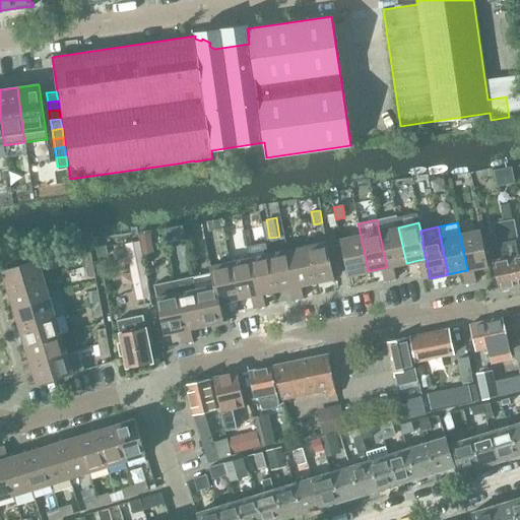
[(406,263),(398,228),(379,232),(387,267),(393,266),(406,263)]
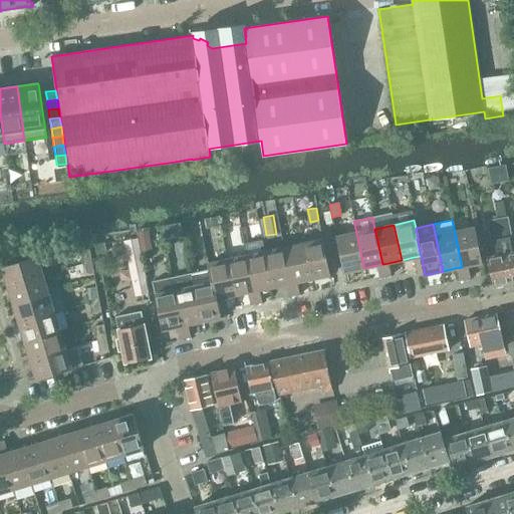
[(462,267),(468,266),(482,262),(475,227),(455,232),(462,267)]
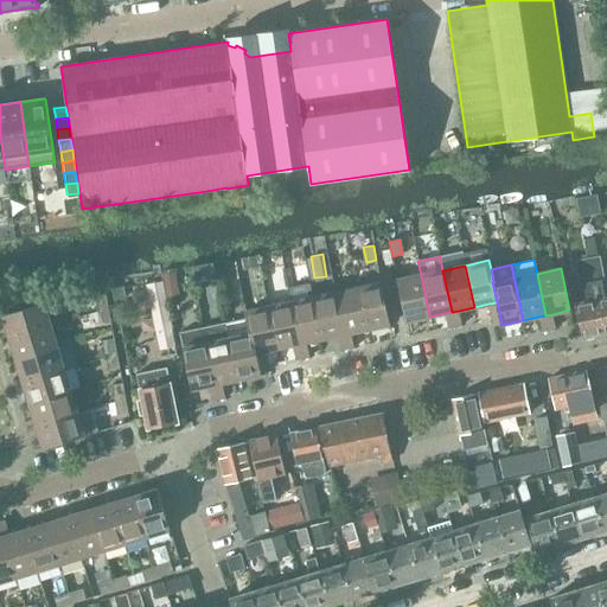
[(599,269),(589,272),(604,334),(606,333),(606,296),(605,298),(599,269)]
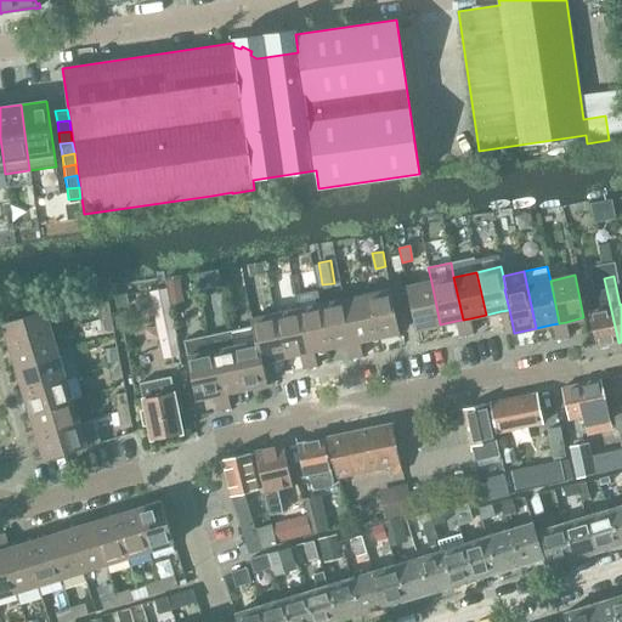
[(618,343),(604,278),(595,280),(598,292),(601,309),(589,311),(597,348),(599,348),(601,349),(608,348),(609,345),(618,343)]
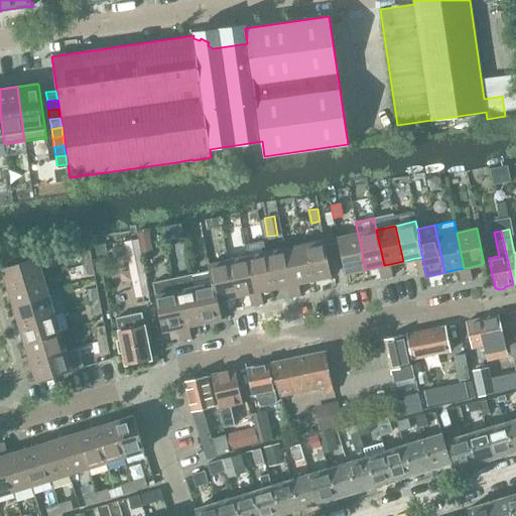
[(365,269),(358,234),(338,238),(345,273),(365,269)]
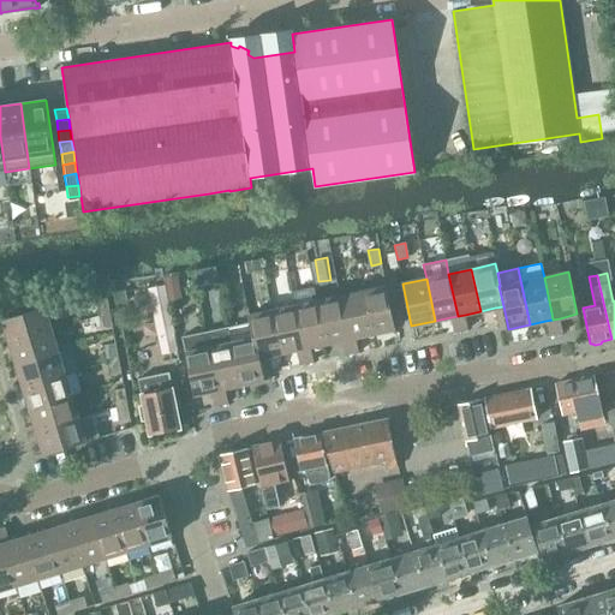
[(148,290),(161,354),(177,351),(163,286),(148,290)]
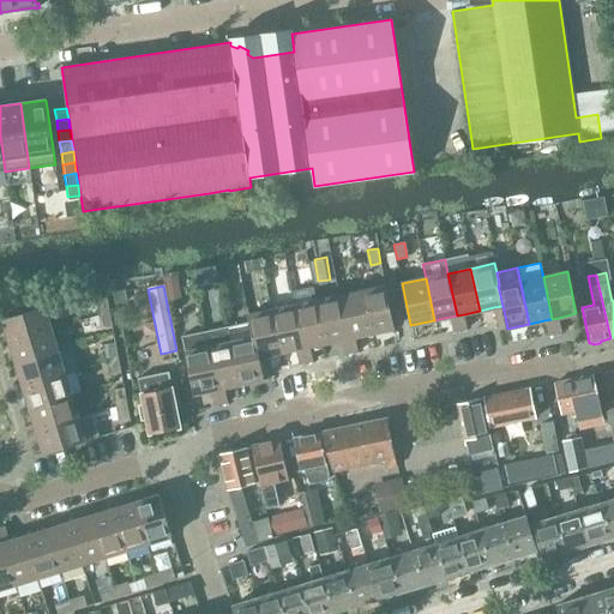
[(385,287),(361,292),(371,333),(395,329),(385,287)]
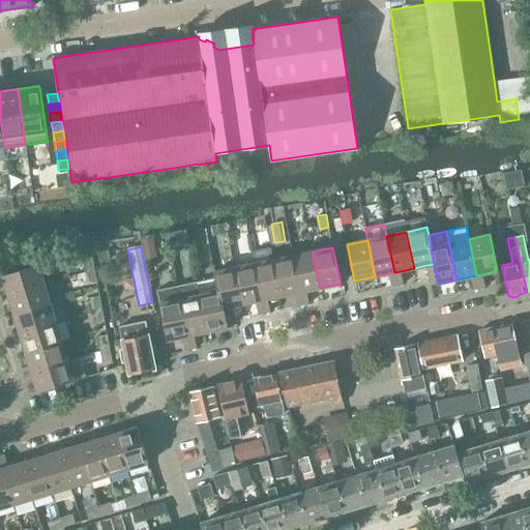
[(312,252),(292,256),(300,292),(306,291),(320,288),(312,252)]
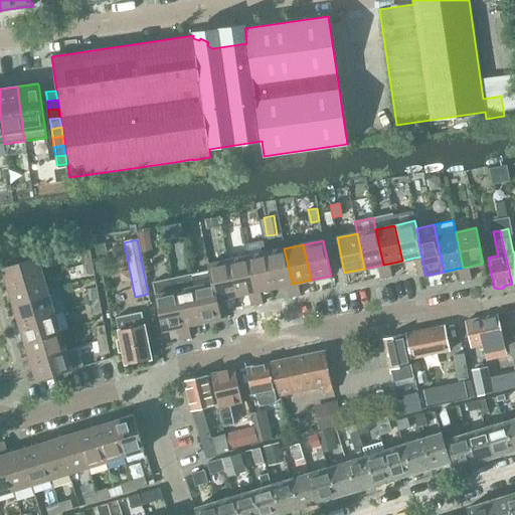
[(284,248),(266,252),(273,288),(286,285),(292,284),(284,248)]
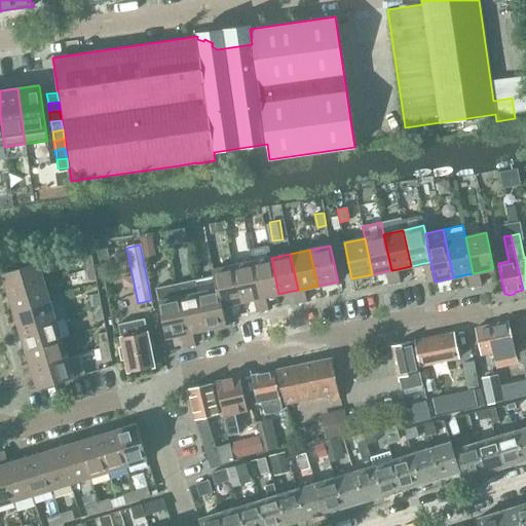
[(82,256),(85,270),(94,267),(91,255),(82,256)]
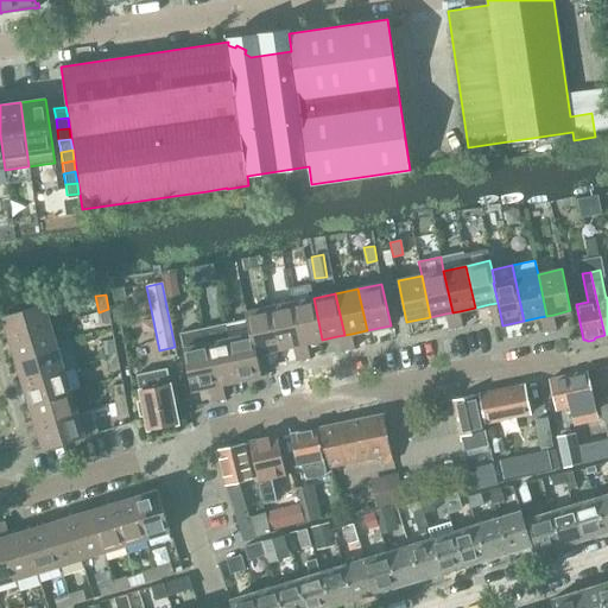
[(314,298),(291,303),(301,344),(306,343),(322,340),(314,298)]
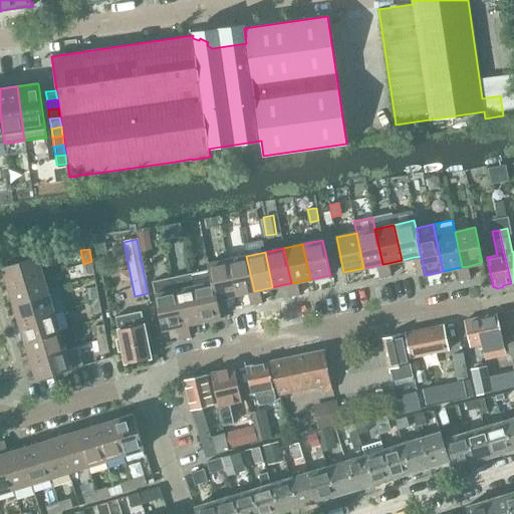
[(2,268),(8,287),(42,276),(37,257),(37,256),(1,267),(1,268),(2,268)]
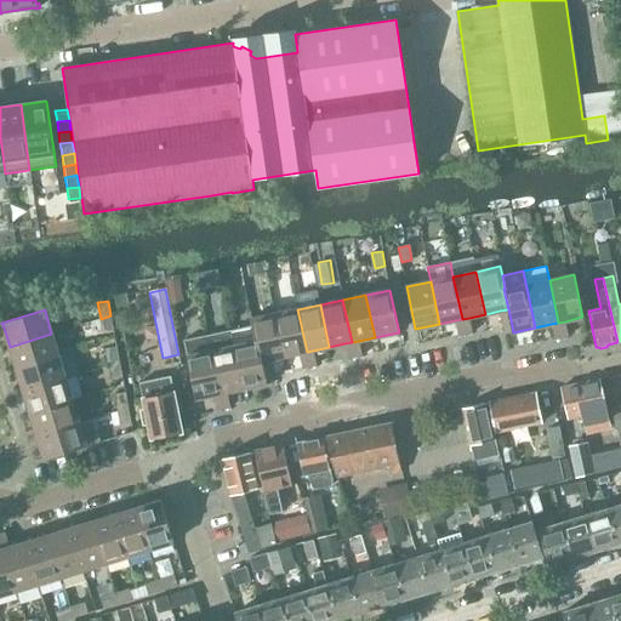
[(297,309),(274,314),(284,357),(300,353),(307,352),(297,309)]
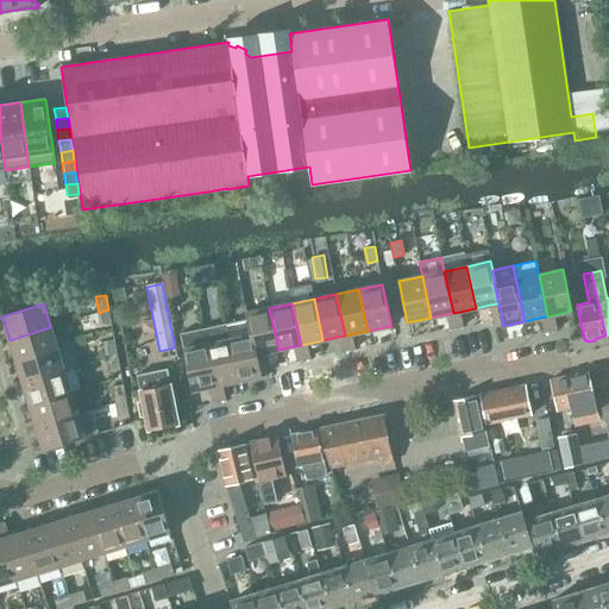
[(490,305),(493,316),(501,314),(498,303),(490,305)]
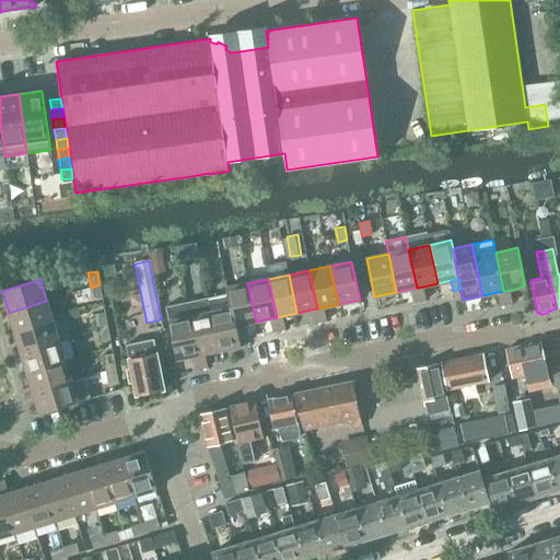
[(225,288),(226,293),(230,308),(231,307),(235,326),(243,324),(256,322),(247,283),(225,288)]
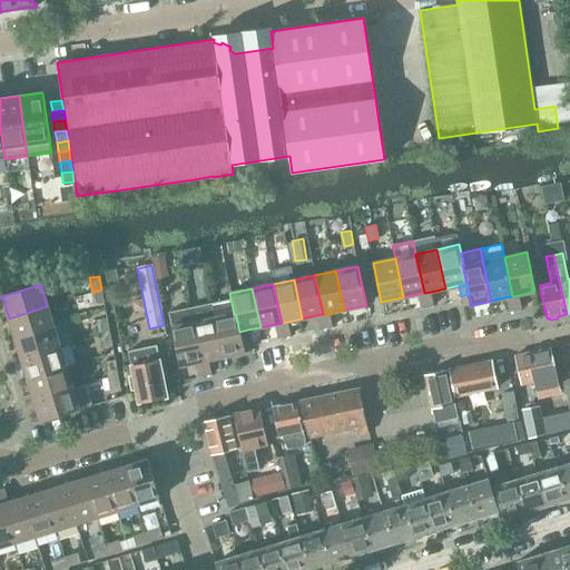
[(101,290),(92,293),(95,305),(105,303),(101,290)]
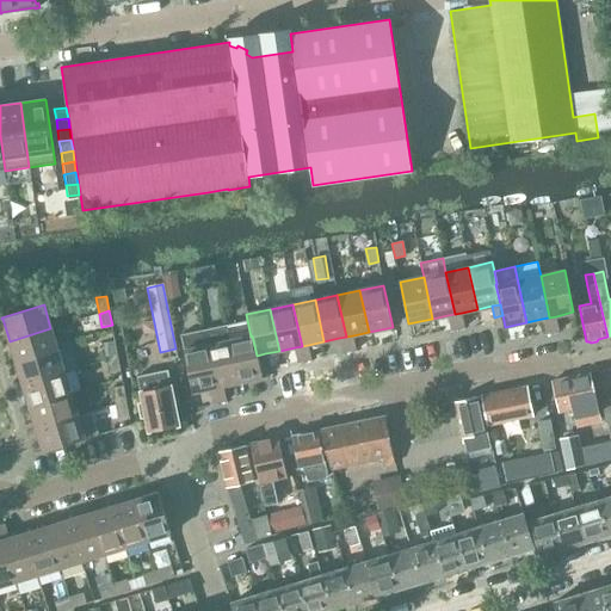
[(463,320),(462,313),(455,314),(448,315),(449,322),(463,320)]
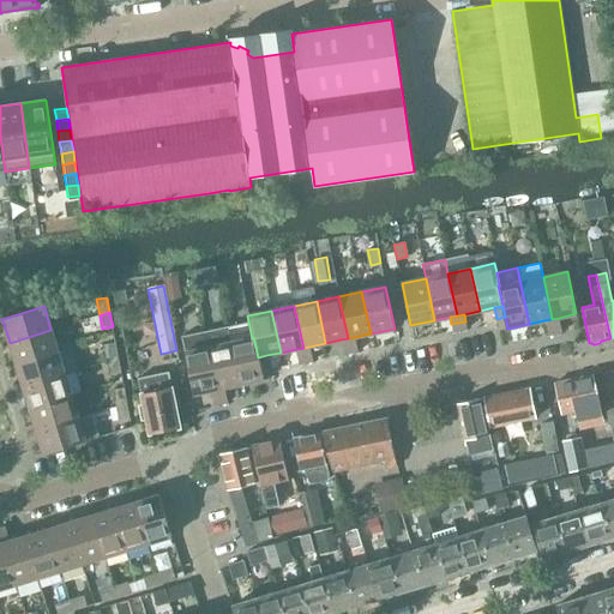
[(499,330),(507,329),(505,317),(497,319),(499,330)]
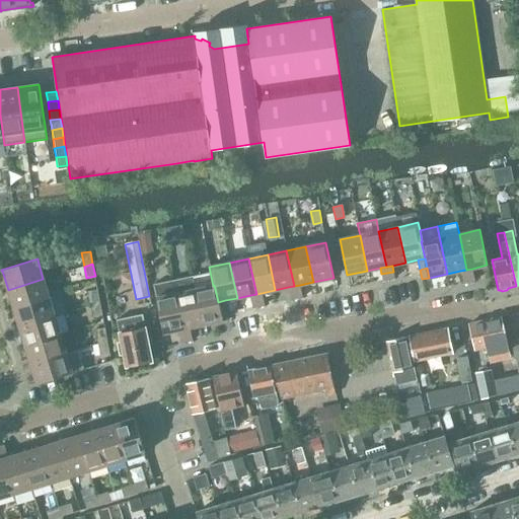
[(460,271),(461,277),(473,275),(472,269),(466,270),(460,271)]
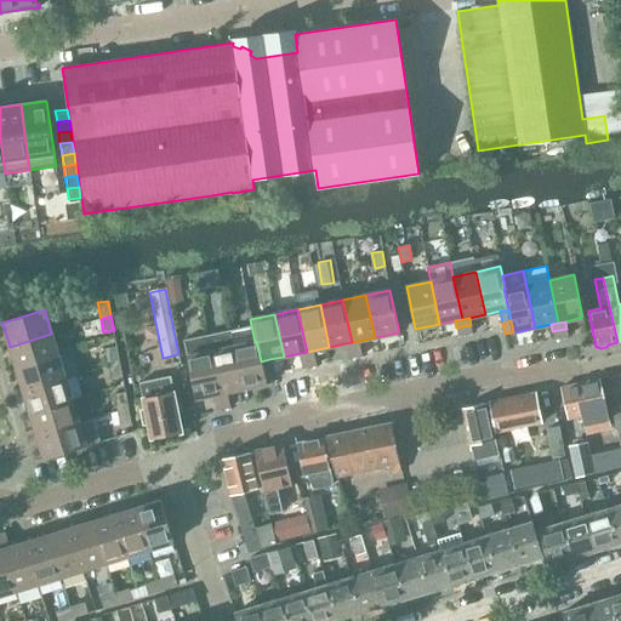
[(251,325),(231,330),(243,388),(266,385),(263,372),(261,362),(256,341),(255,342),(251,325)]
